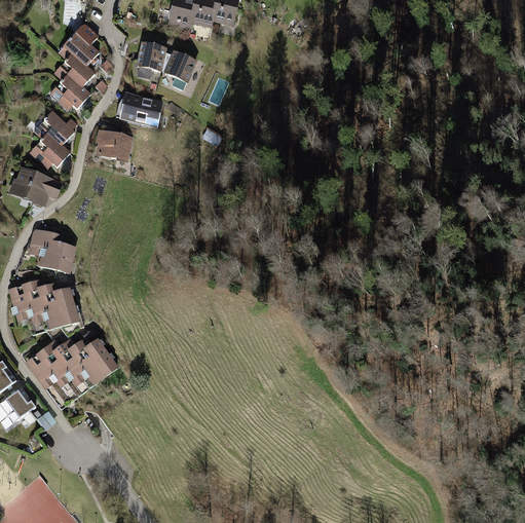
[(190,20),(194,0),(173,0),(172,9),(176,10),(175,17),(179,24),(189,26),(190,20)]
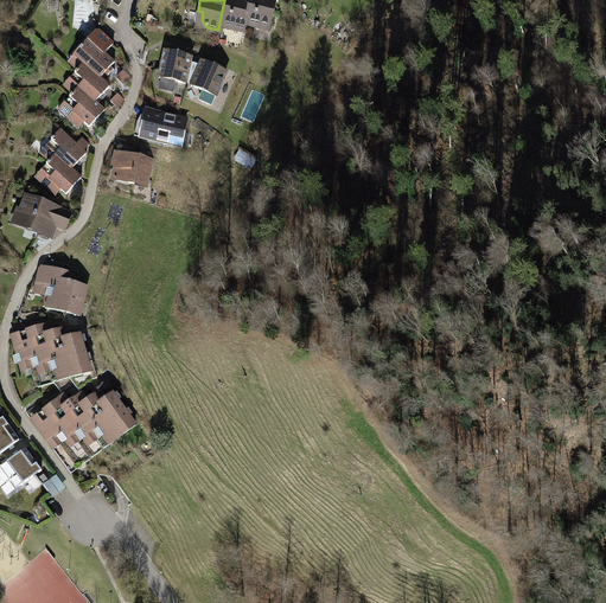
[(244,21),(248,0),(224,0),(219,23),(230,25),(236,21),(244,23),(244,21)]
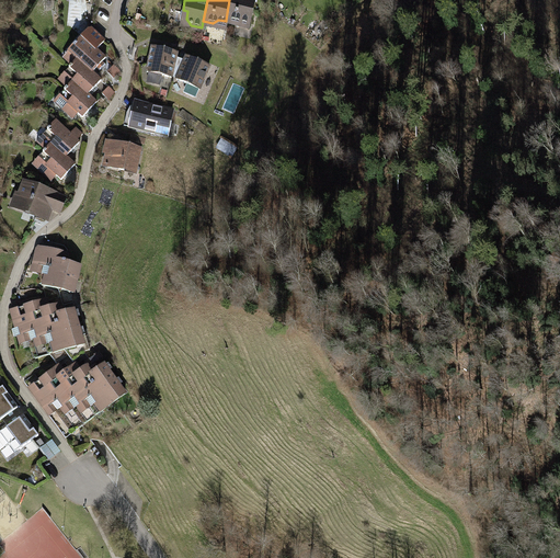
[(249,20),(252,0),(229,0),(226,20),(236,22),(241,19),(249,20)]
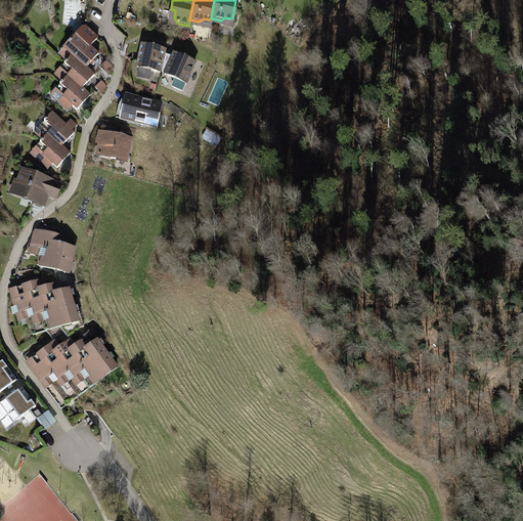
[(89,44),(97,35),(85,24),(82,25),(62,45),(71,53),(72,52),(85,66),(86,64),(89,60),(92,63),(97,57),(95,54),(97,51),(89,44)]
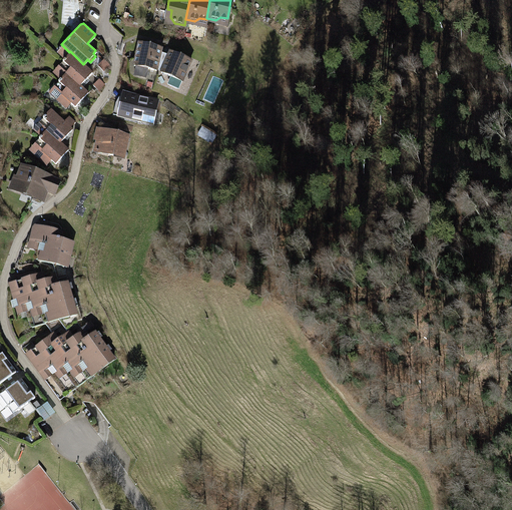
[(160,46),(138,41),(134,63),(136,63),(134,69),(136,72),(143,74),(145,72),(147,66),(155,68),(160,46)]
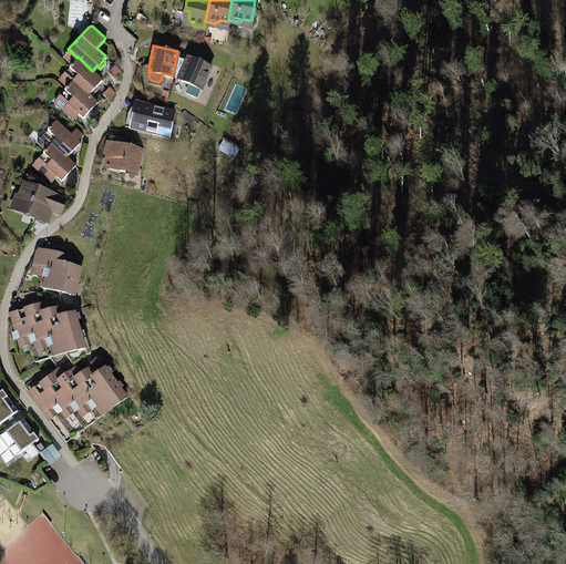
[(211,64),(187,54),(177,78),(188,82),(185,88),(187,91),(194,94),(197,93),(199,86),(201,86),(211,64)]
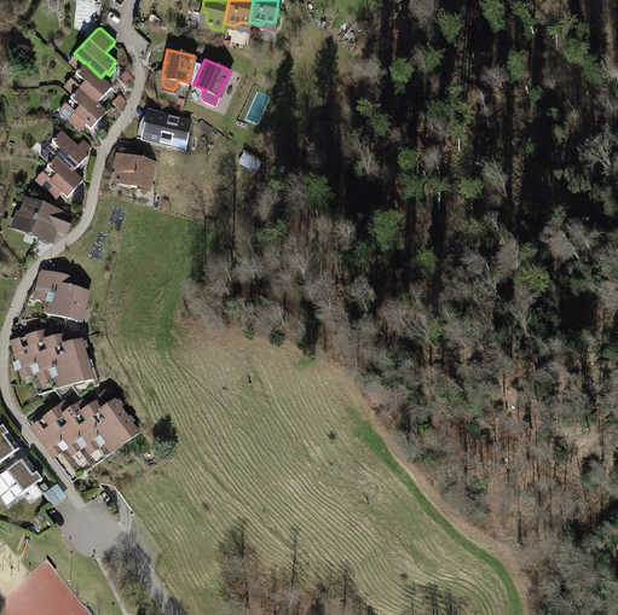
[(85,62),(84,63),(69,79),(79,87),(79,86),(96,102),(97,102),(111,86),(102,76),(100,77),(85,62)]
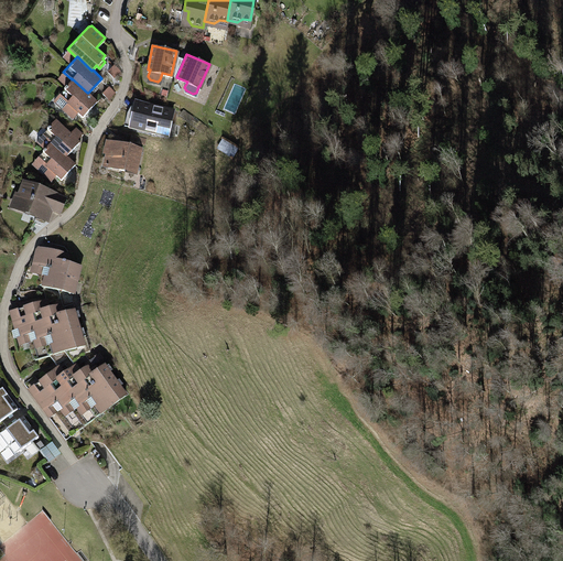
[(114,63),(108,69),(114,75),(120,68),(114,63)]
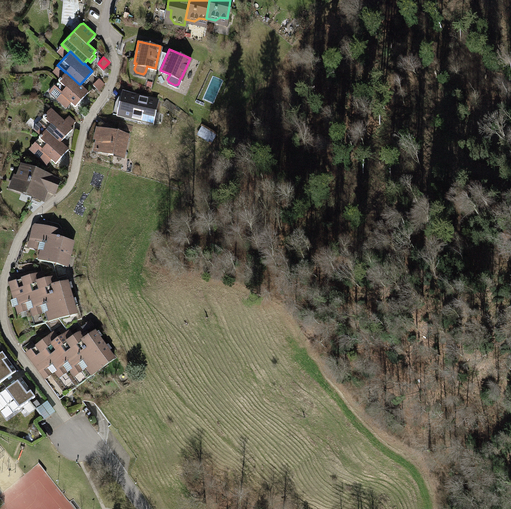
[(65,71),(65,72),(53,85),(64,95),(59,100),(65,106),(70,100),(75,104),(87,90),(80,84),(79,84),(65,71)]
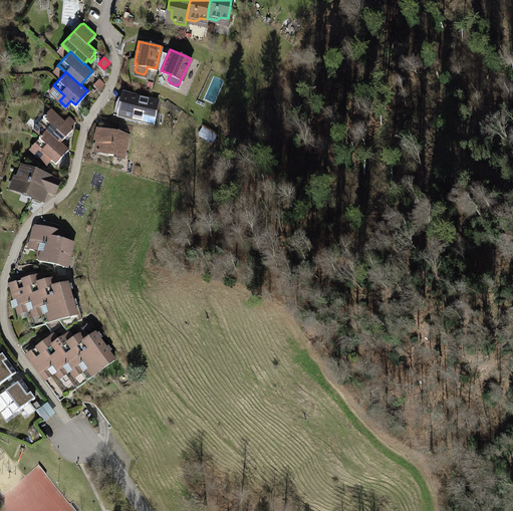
[(104,82),(98,77),(93,83),(98,88),(104,82)]
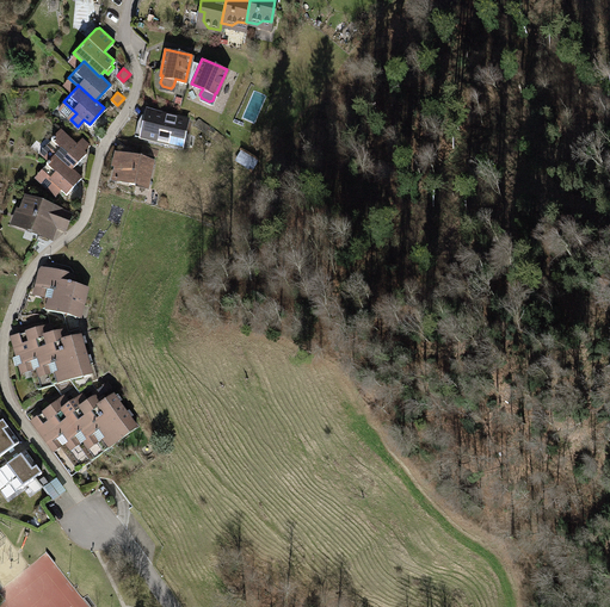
[(183,118),(151,111),(145,135),(178,142),(183,118)]
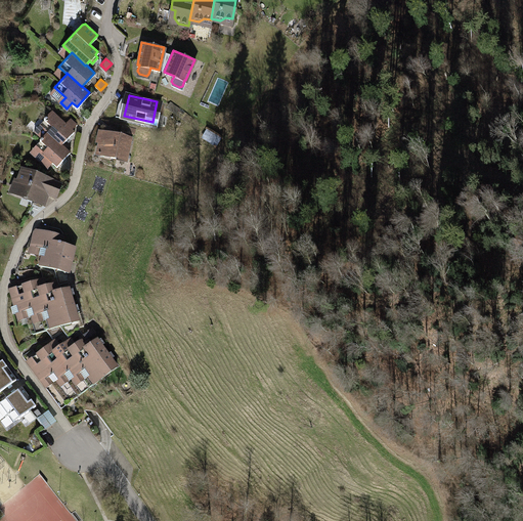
[(61,144),(61,143),(74,130),(72,128),(77,123),(70,117),(64,122),(51,111),(39,124),(46,132),(47,131),(61,144)]
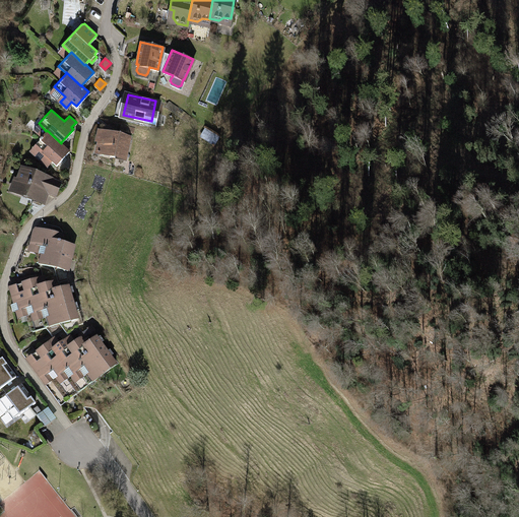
[(157,121),(167,122),(168,115),(158,114),(157,121)]
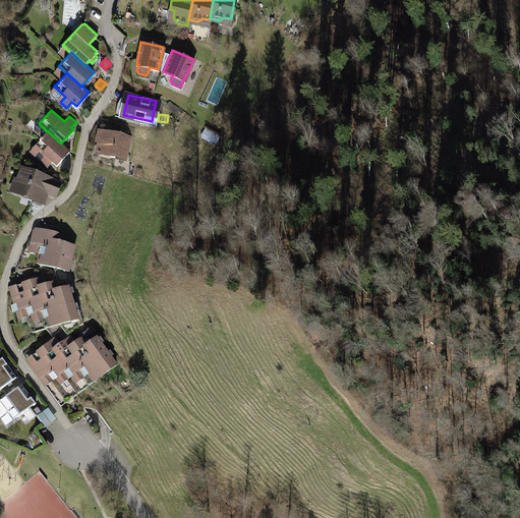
[(216,142),(220,135),(206,128),(201,134),(216,142)]
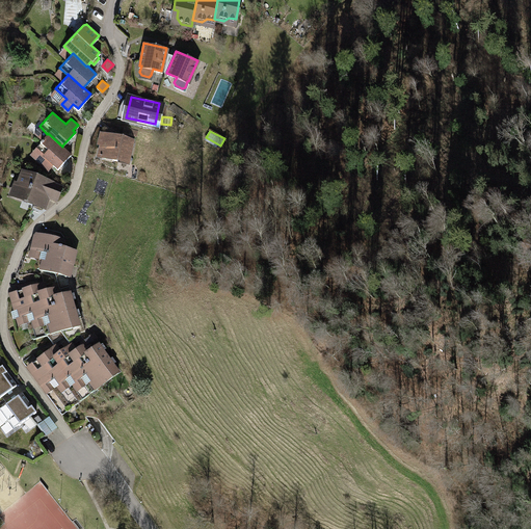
[(131,138),(103,132),(101,143),(103,143),(101,155),(117,158),(117,156),(127,158),(131,138)]
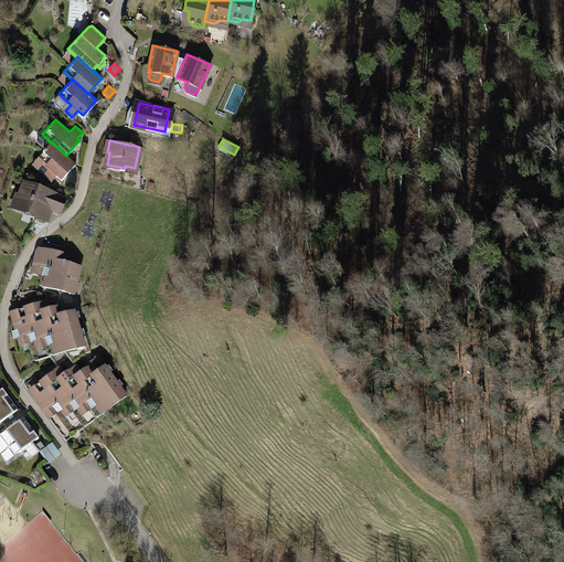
[(51,180),(56,173),(61,178),(75,162),(66,155),(66,156),(51,141),(50,142),(36,157),(49,168),(43,173),(51,180)]
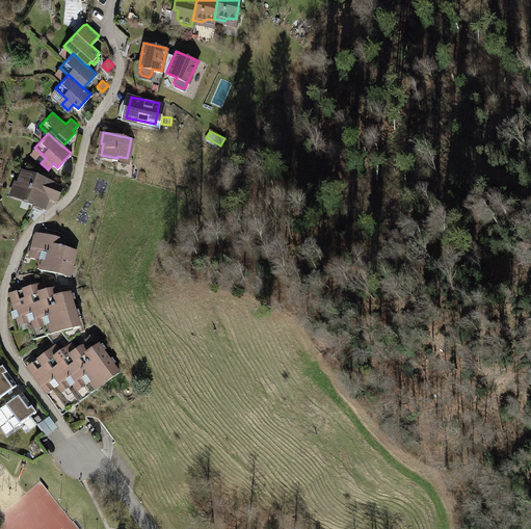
[(60,185),(23,170),(15,192),(41,203),(45,193),(55,197),(60,185)]
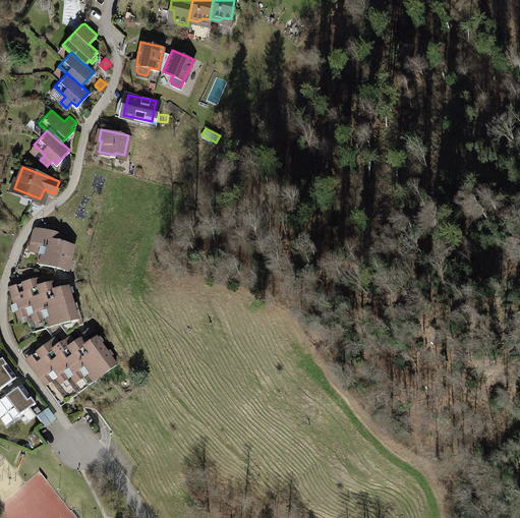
[(62,233),(35,226),(31,243),(39,245),(58,249),(60,240),(62,233)]
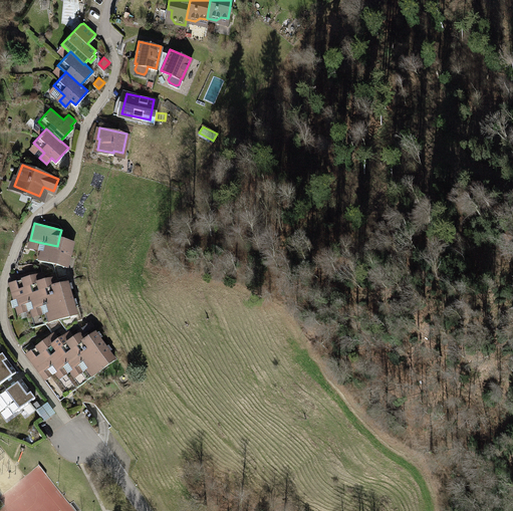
[(57,246),(38,242),(35,258),(66,265),(72,241),(59,237),(57,246)]
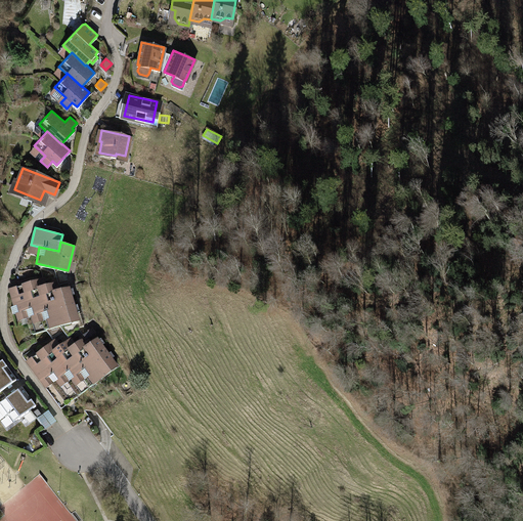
[(34,288),(39,287),(37,278),(15,286),(17,293),(12,295),(14,303),(10,304),(12,311),(17,310),(25,308),(31,307),(28,298),(37,295),(34,288)]
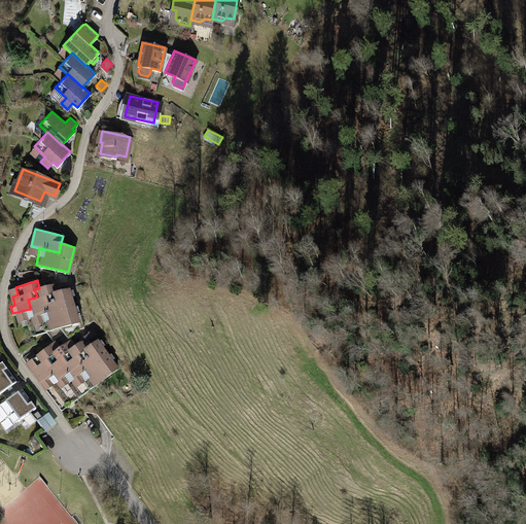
[(55,292),(53,284),(39,288),(34,289),(37,297),(28,300),(31,309),(25,310),(32,335),(59,326),(51,303),(63,299),(61,290),(55,292)]
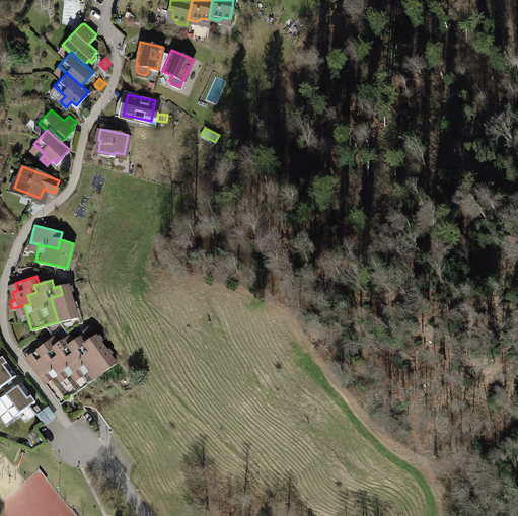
[(58,321),(76,316),(67,284),(60,286),(62,294),(51,298),(58,321)]
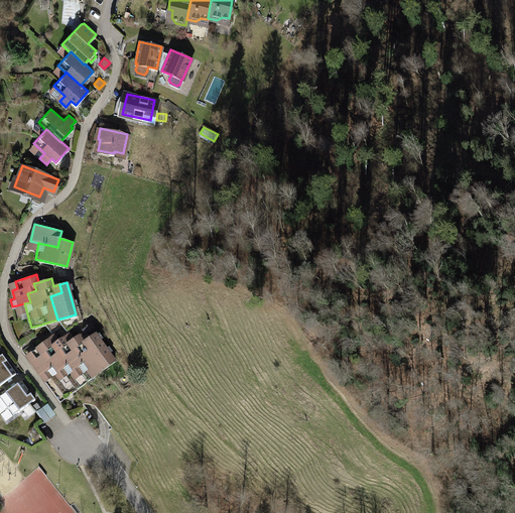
[(95,333),(88,337),(98,350),(82,361),(92,374),(114,359),(95,333)]
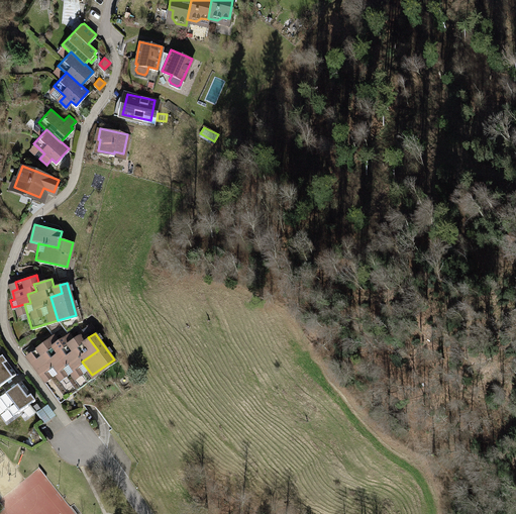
[(98,350),(88,337),(84,341),(79,335),(73,339),(78,345),(73,348),(82,362),(98,350)]
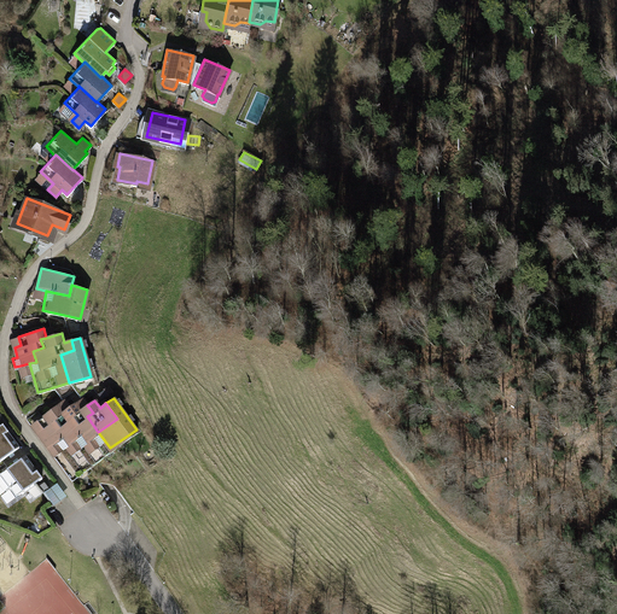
[(93,413),(87,405),(82,409),(76,402),(68,408),(74,415),(69,419),(80,434),(62,448),(79,471),(110,448),(98,432),(87,416),(93,413)]
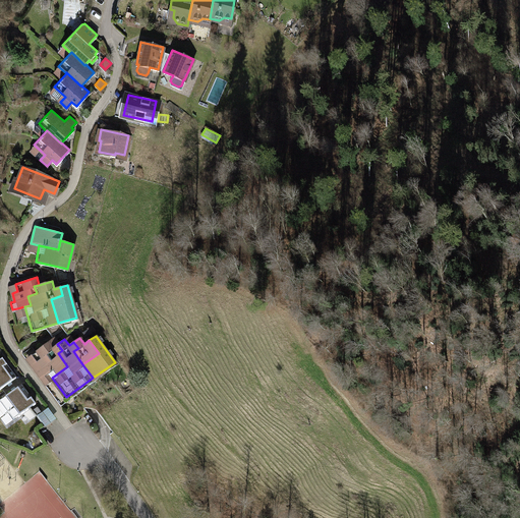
[(62,350),(57,344),(53,347),(49,341),(31,354),(36,360),(31,363),(41,378),(48,372),(52,378),(67,366),(58,353),(62,350)]
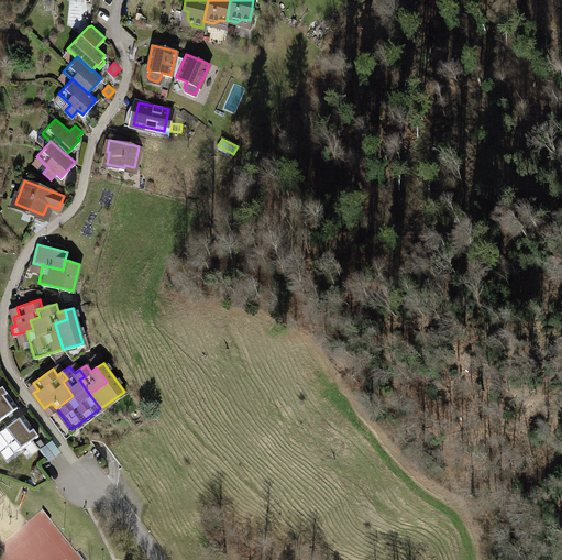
[(1,385),(0,385),(0,423),(3,420),(4,421),(20,409),(1,385)]
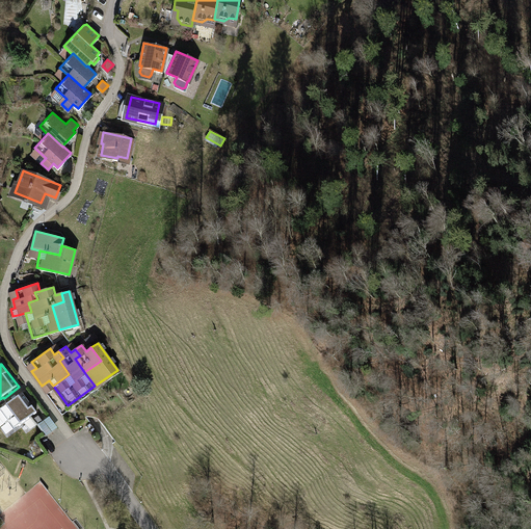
[(19,387),(4,398),(5,399),(0,401),(0,415),(4,421),(7,419),(14,426),(35,410),(19,387)]
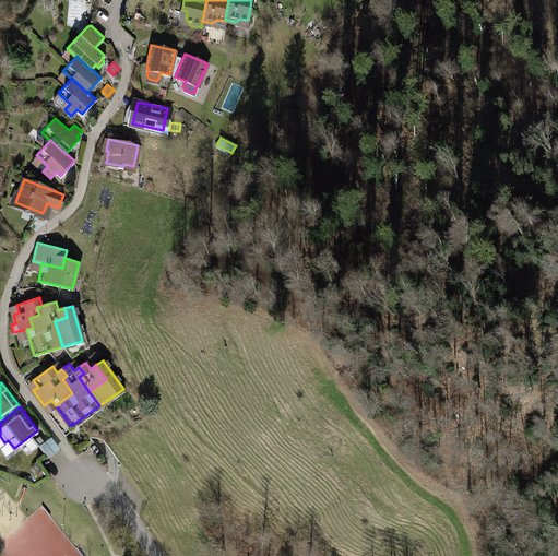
[(48,434),(37,442),(46,454),(57,446),(48,434)]
